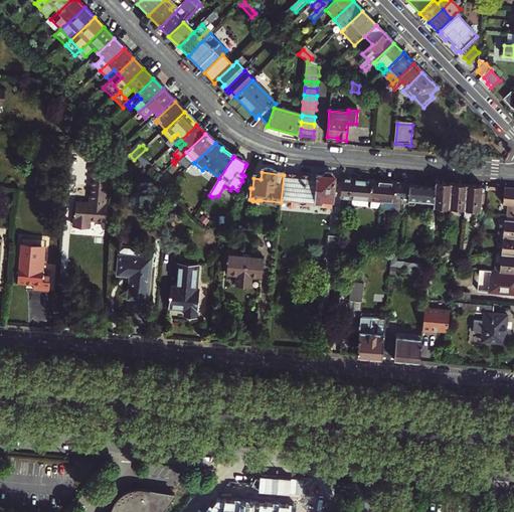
[(321,179),(284,175),(281,202),(287,203),(288,209),(291,211),(295,208),(297,204),(301,204),(301,206),(310,207),(311,205),(315,206),(315,204),(320,204),(320,208),(331,209),(334,179),(331,176),(325,175),(321,179)]
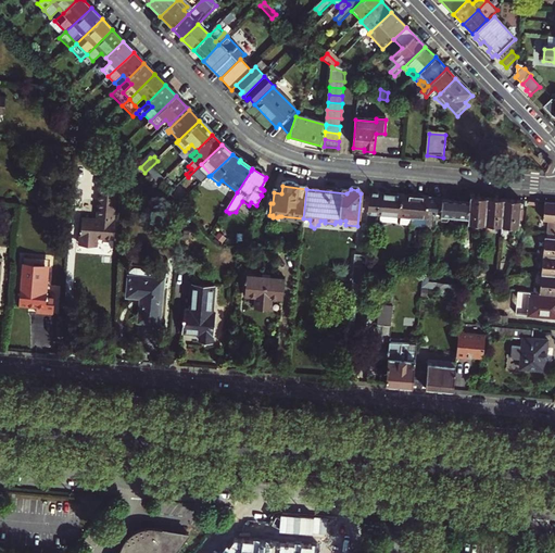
[(369,195),(367,215),(427,221),(429,200),(369,195)]
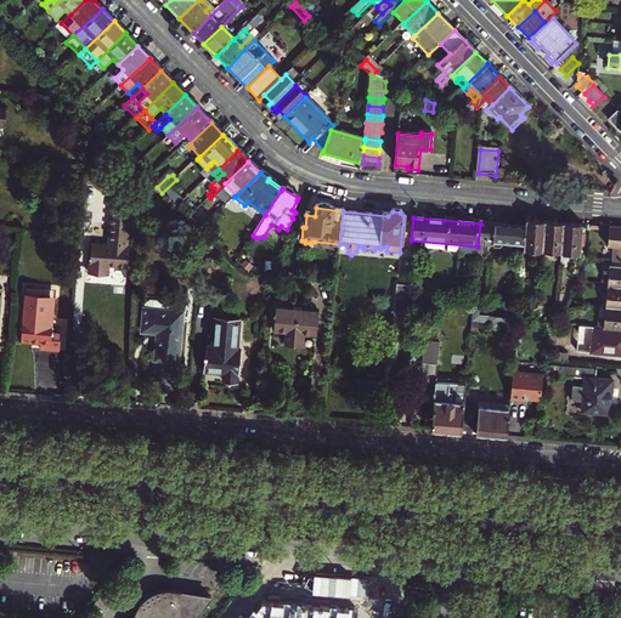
[(502,244),(523,245),(525,227),(480,224),(478,247),(476,259),(484,260),(486,242),(492,243),(492,247),(495,249),(498,250),(502,248),(502,244)]
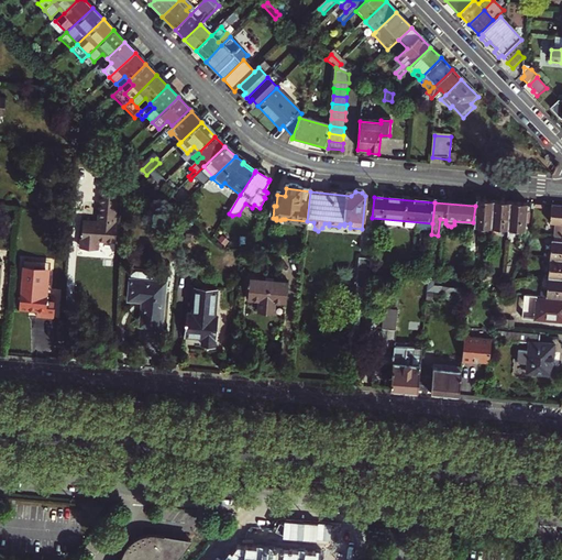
[(475,206),(473,222),(473,230),(491,231),(494,204),(475,202),(475,206)]
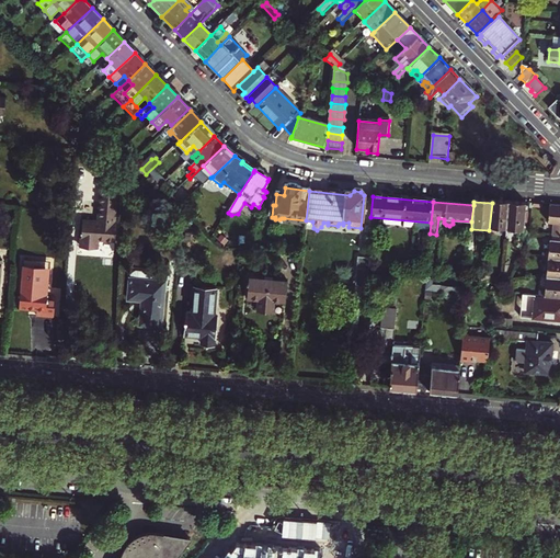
[(507,204),(492,203),(489,230),(505,231),(507,204)]
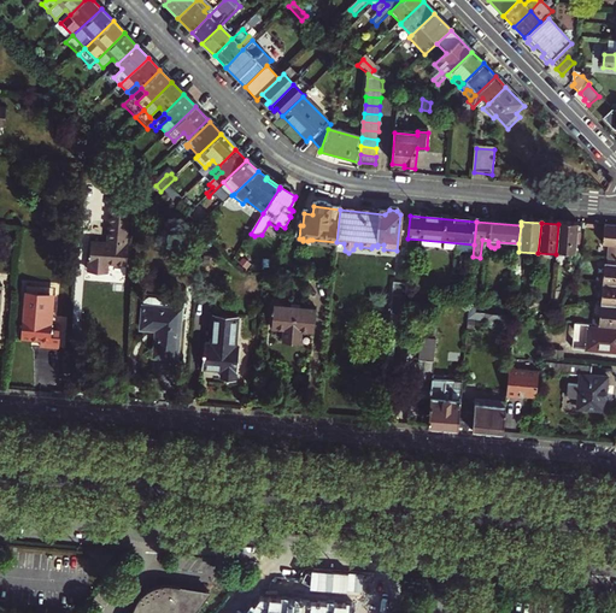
[(584,227),(558,224),(556,254),(581,257),(584,227)]
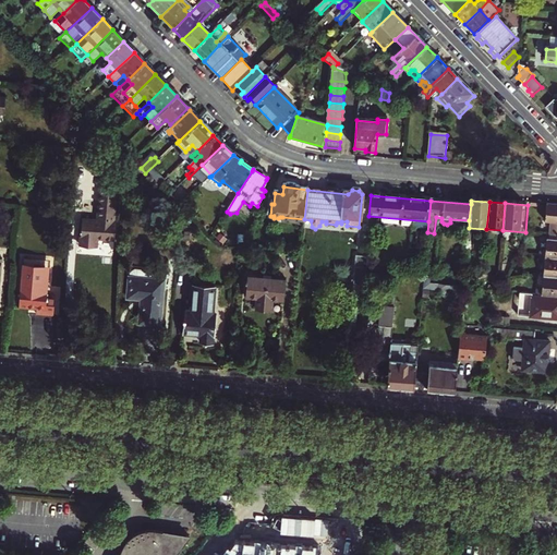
[(85,221),(84,239),(119,242),(120,225),(117,225),(119,206),(103,205),(100,224),(85,221)]
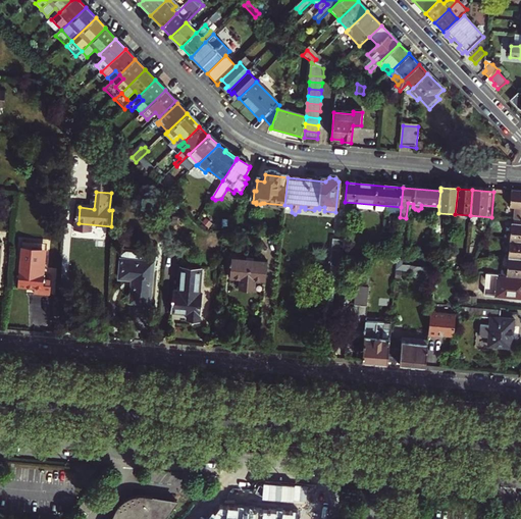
[(520,194),(512,194),(511,210),(515,210),(514,221),(520,221),(520,194)]
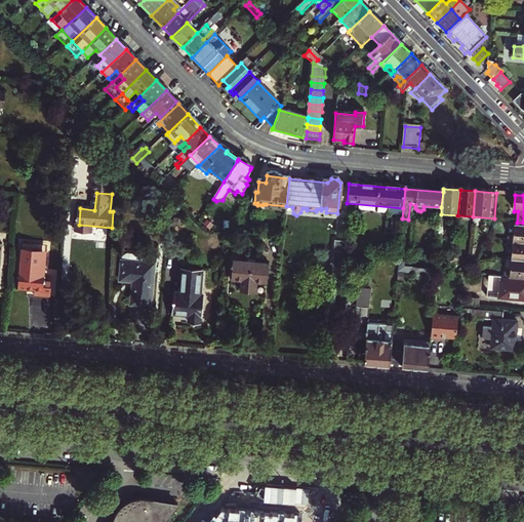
[(509,244),(523,245),(523,227),(516,227),(514,240),(510,240),(509,244)]
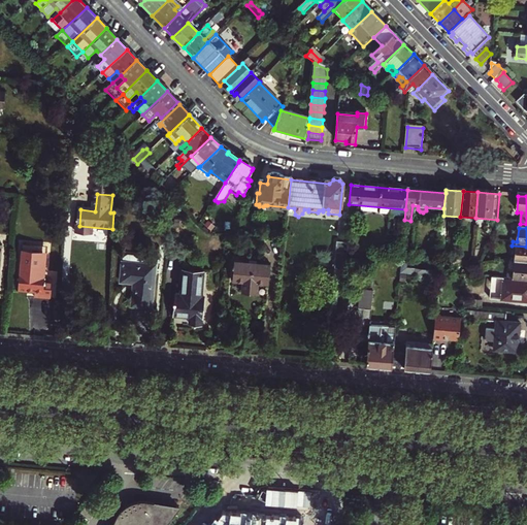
[(334,271),(342,272),(344,245),(336,244),(334,271)]
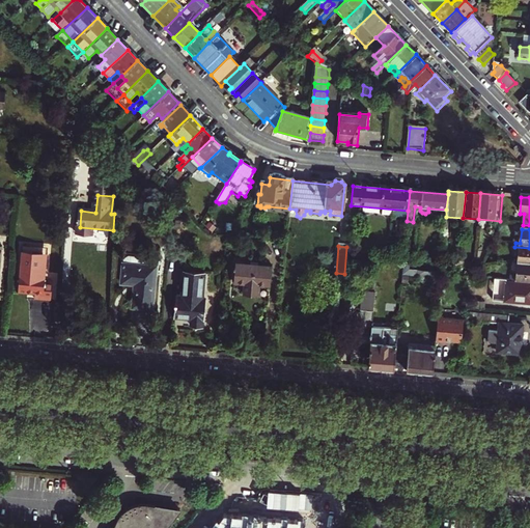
[(529,266),(529,248),(514,247),(514,252),(520,253),(519,265),(529,266)]
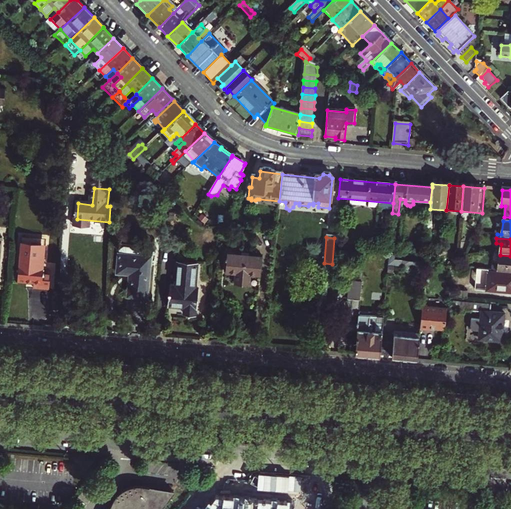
[(241,257),(228,256),(226,275),(236,276),(235,288),(249,289),(250,277),(260,278),(262,259),(247,258),(247,256),(241,255),(241,257)]
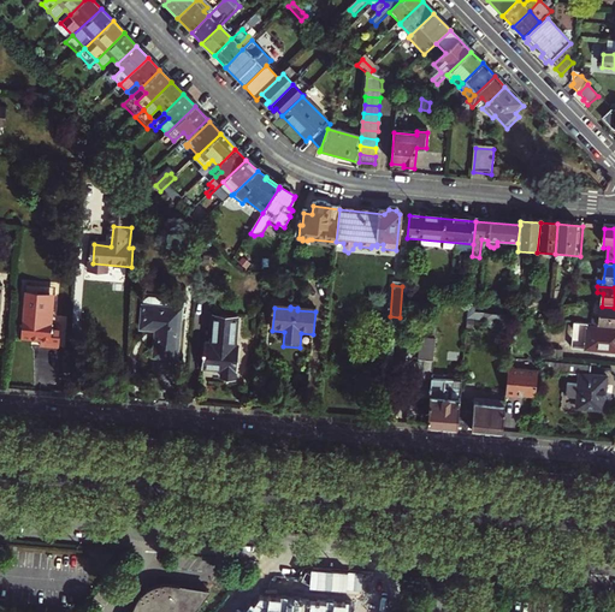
[(593,327),(614,328),(614,308),(602,307),(599,322),(595,321),(593,327)]
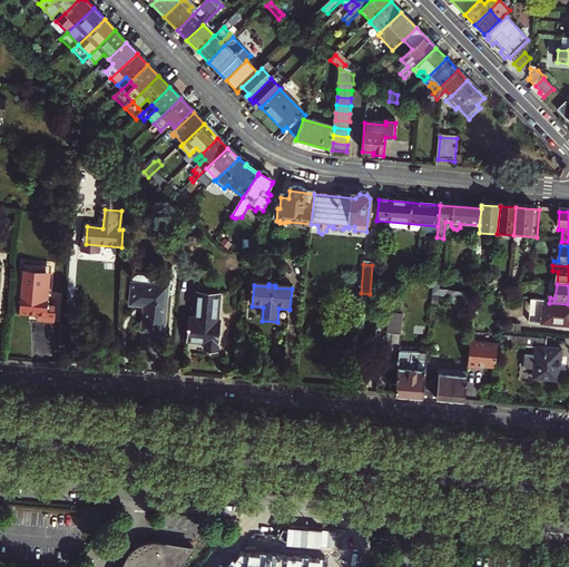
[(168,290),(133,286),(130,308),(146,309),(144,334),(164,336),(168,290)]
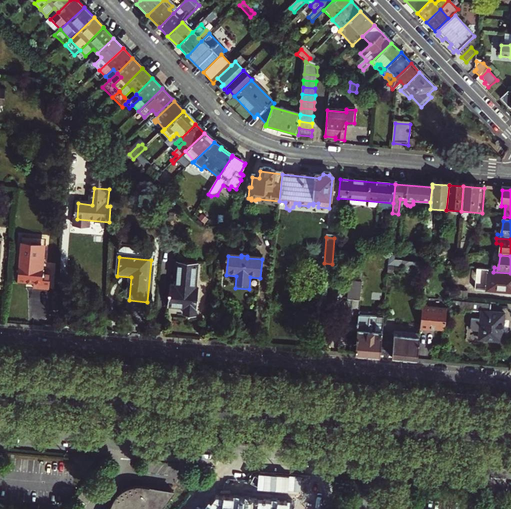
[(425,265),(394,262),(388,261),(387,268),(424,271),(425,265)]
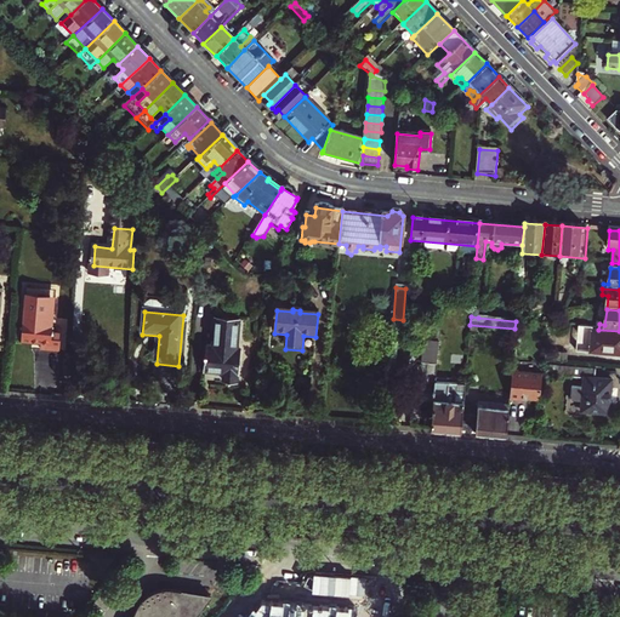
[(52,330),(53,320),(23,318),(21,344),(40,346),(40,350),(60,353),(61,331),(52,330)]
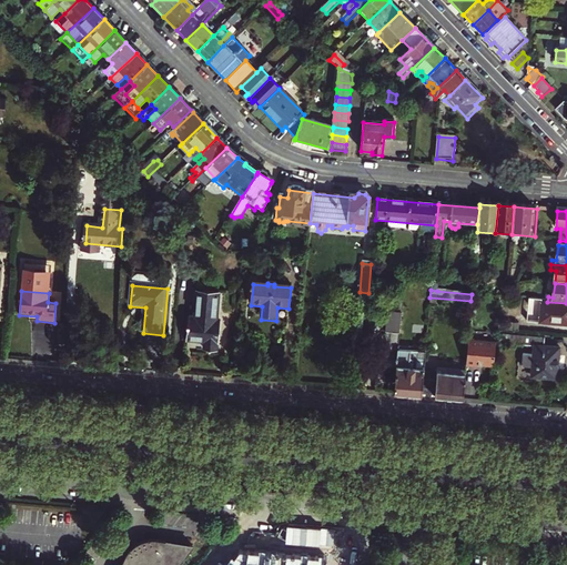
[(220,296),(196,294),(194,320),(190,320),(189,328),(188,329),(186,334),(188,335),(188,343),(204,344),(204,352),(216,353),(220,322),(216,322),(220,296)]
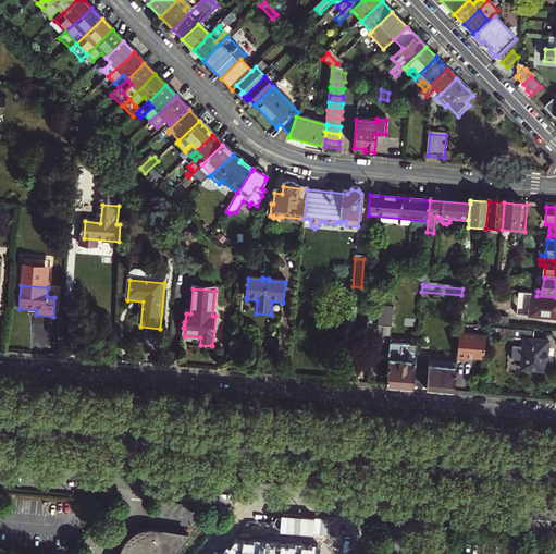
[(555,300),(530,298),(528,319),(555,321),(555,300)]
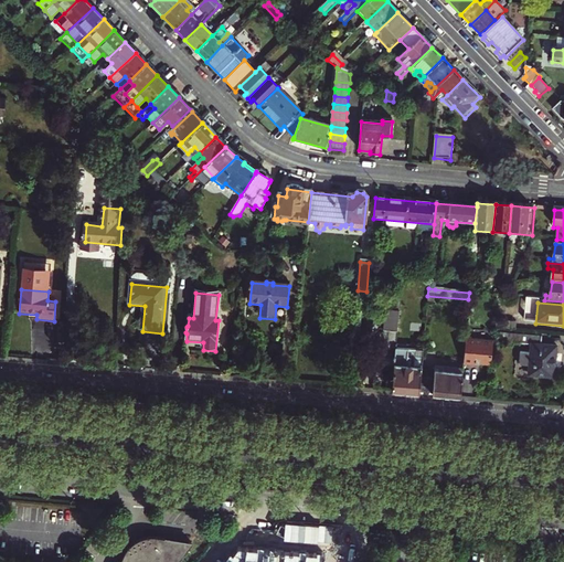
[(398,315),(390,314),(386,350),(378,349),(376,367),(393,369),(395,347),(398,315)]
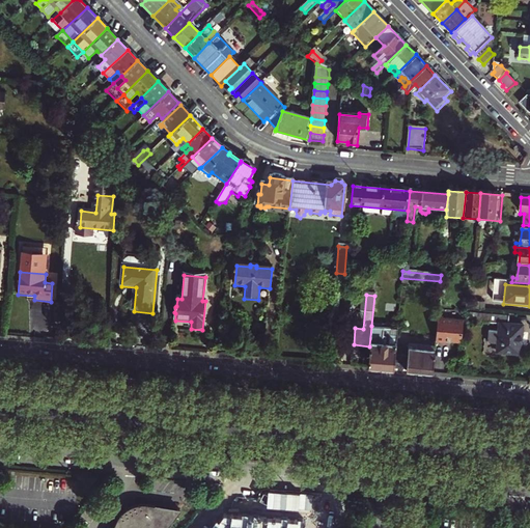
[(499,325),(498,333),(489,333),(487,344),(497,345),(497,354),(520,356),(523,327),(508,325),(508,317),(469,314),(468,322),(499,325)]
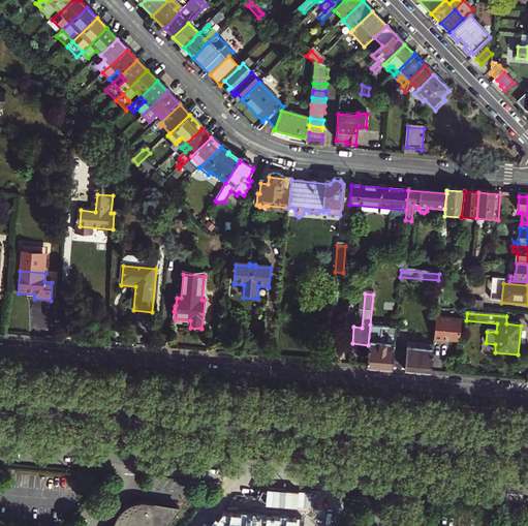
[(459,344),(461,320),(442,319),(442,314),(436,314),(433,342),(459,344)]
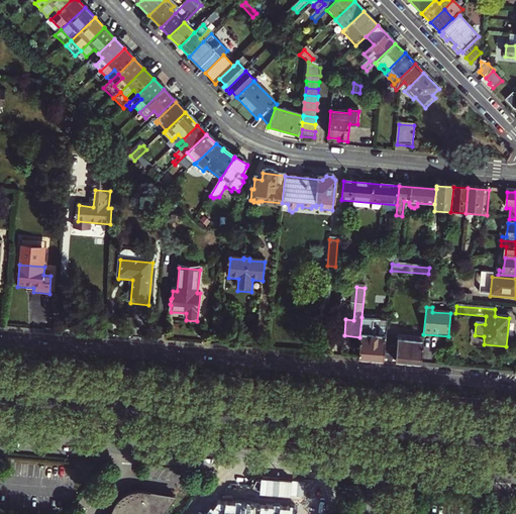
[(384,354),(385,339),(387,319),(362,317),(359,337),(357,360),(383,363),(384,354)]
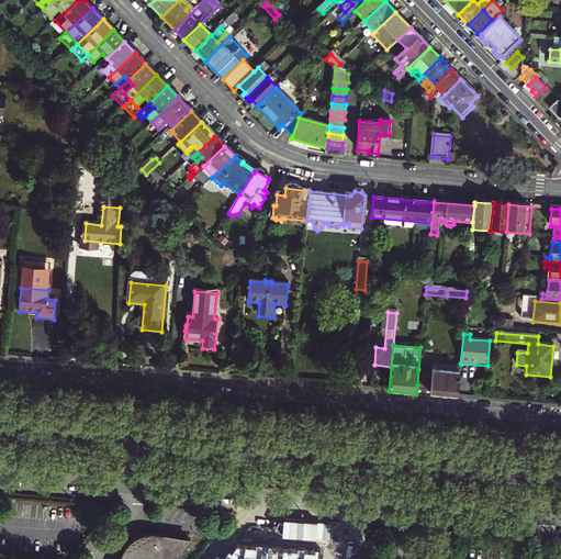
[(430,387),(429,395),(457,398),(460,369),(457,369),(457,372),(432,370),(418,369),(417,386),(430,387)]
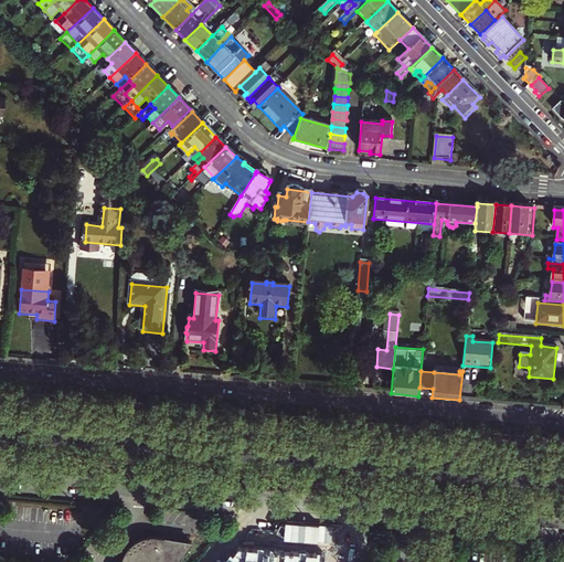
[(192,545),(153,539),(121,560),(121,561),(180,561),(182,559),(181,558),(192,545)]
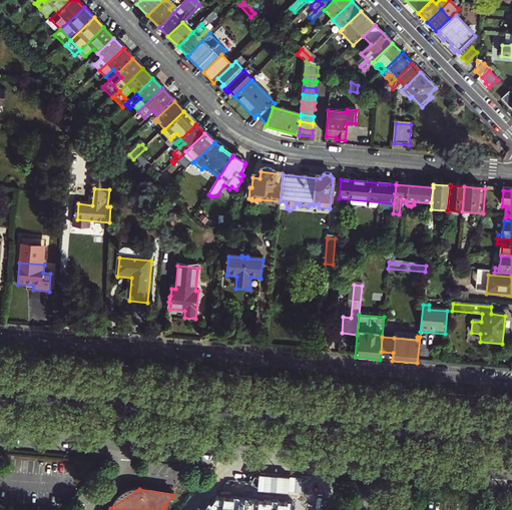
[(110,508),(139,489),(133,489),(129,490),(125,492),(120,495),(117,498),(113,502),(110,508)]
